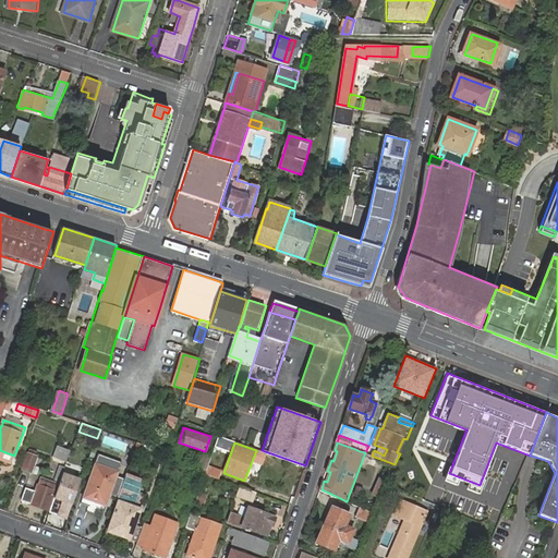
[(70,451),(58,447),(53,457),(67,461),(70,451)]
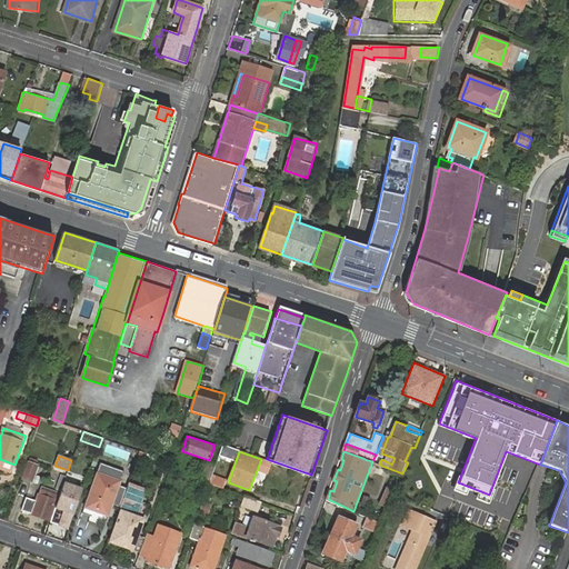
[(15,465),(0,459),(0,467),(12,471),(15,465)]
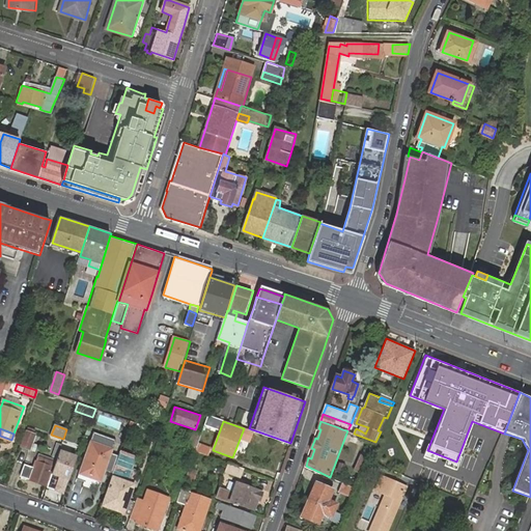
[(203,429),(197,451),(206,454),(208,448),(204,447),(211,431),(203,429)]
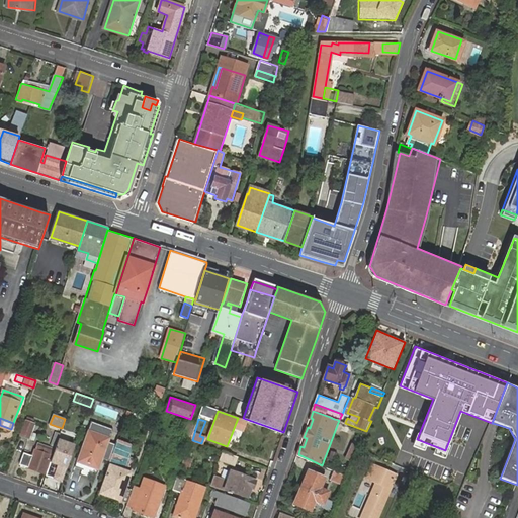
[(27,420),(22,436),(29,438),(34,423),(27,420)]
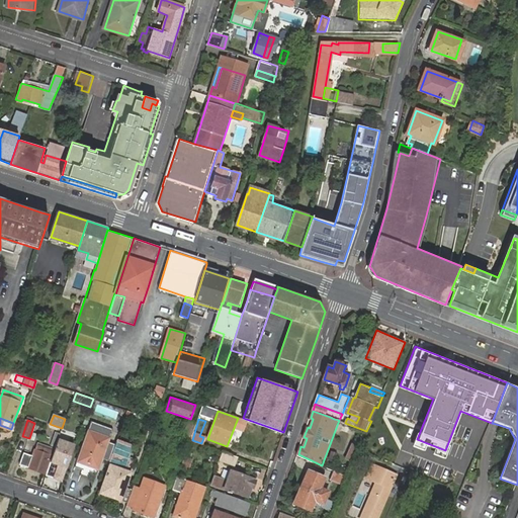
[(92,424),(77,462),(99,470),(113,432),(92,424)]
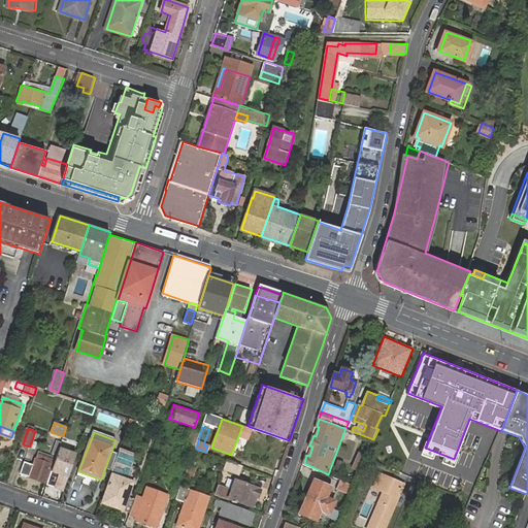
[(56,443),(53,453),(57,455),(61,444),(56,443)]
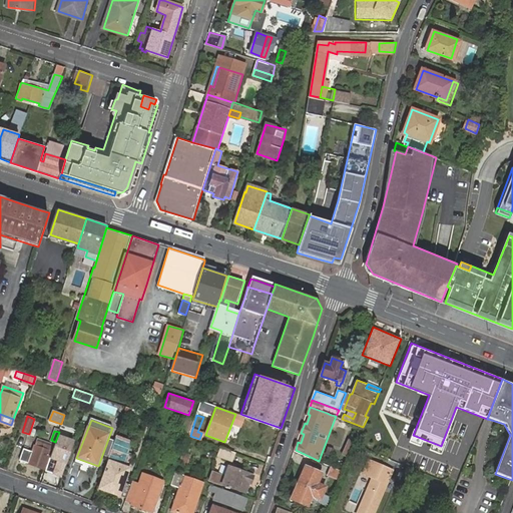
[(60,436),(58,443),(64,445),(66,439),(60,436)]
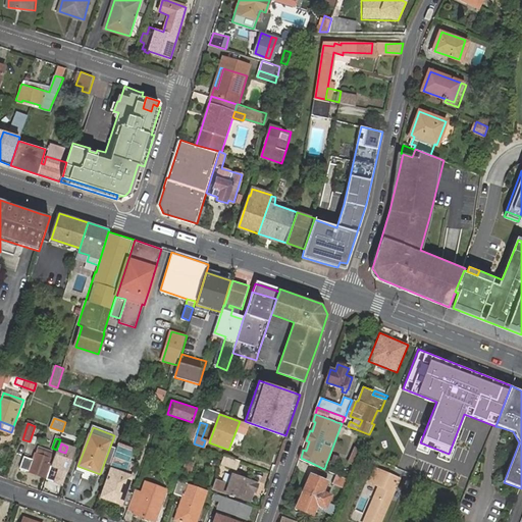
[(355,447),(349,462),(355,465),(361,449),(355,447)]
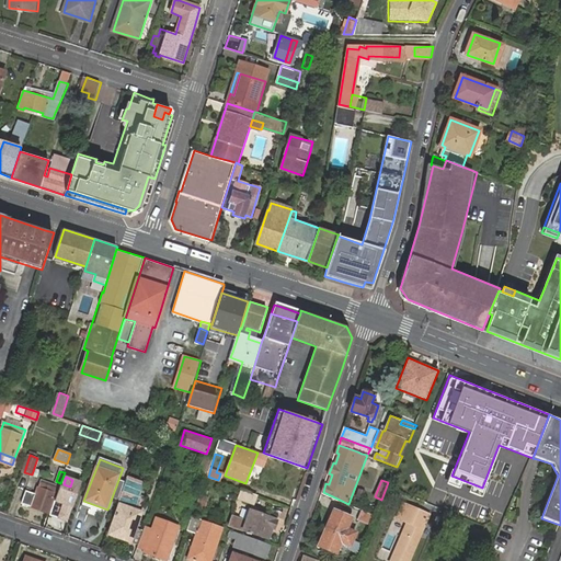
[(26,490),(22,503),(49,513),(56,493),(55,493),(57,488),(43,482),(41,488),(38,487),(36,493),(26,490)]
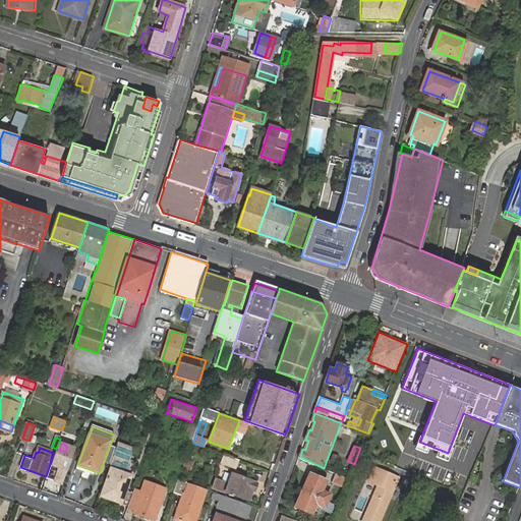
[(65,452),(59,450),(50,476),(60,480),(63,469),(61,468),(66,452),(65,452)]
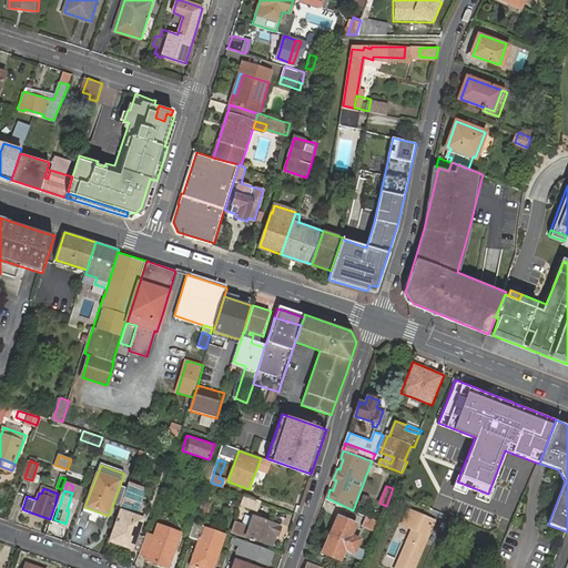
[(125,498),(134,501),(138,494),(128,490),(125,498)]
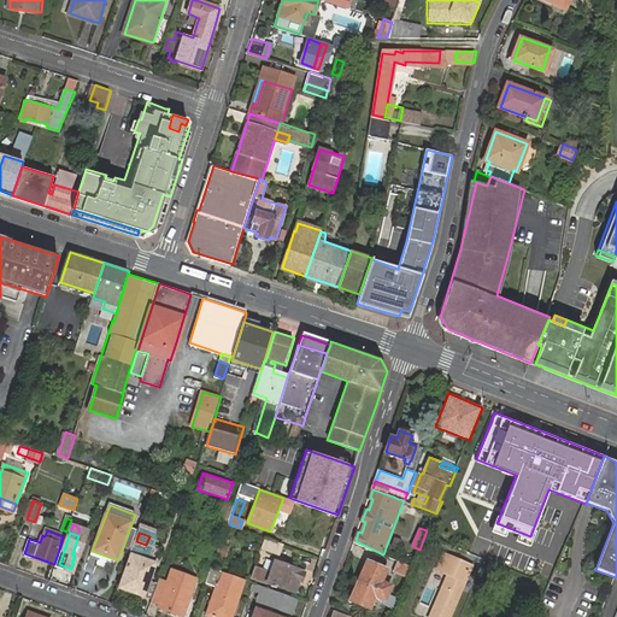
[(231,539),(223,536),(219,546),(217,554),(227,558),(231,546),(228,545),(231,539)]
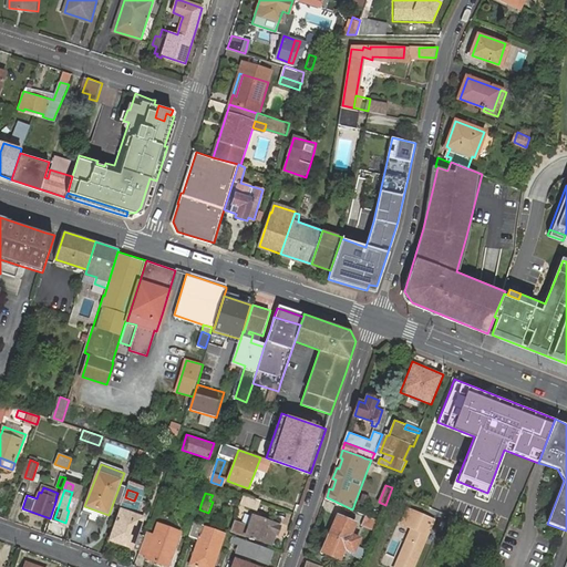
[(258,508),(261,500),(246,494),(243,503),(258,508)]
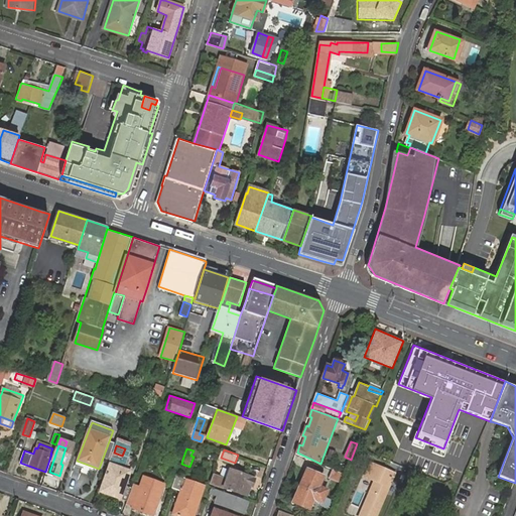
[(128,500),(132,487),(126,485),(130,470),(120,466),(123,457),(122,456),(114,453),(101,490),(128,500)]
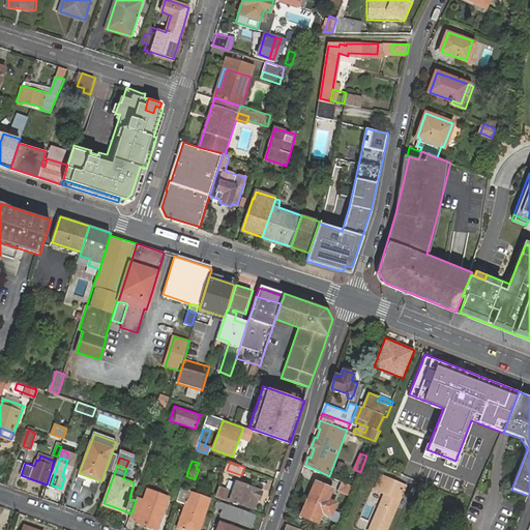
[(388,529),(408,484),(380,473),(375,488),(385,492),(369,529),(388,529)]
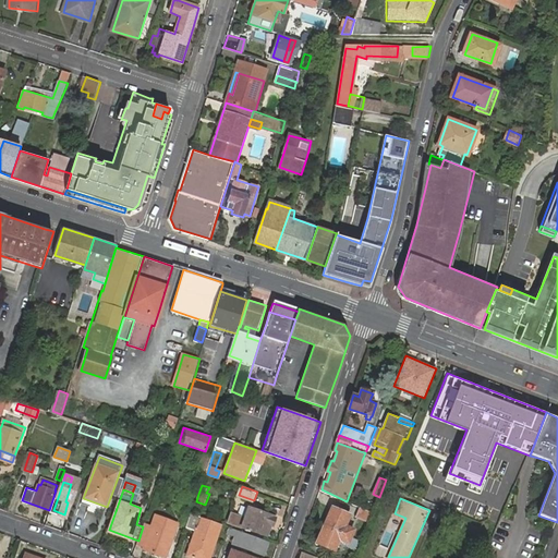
[(508,505),(504,513),(509,516),(513,507),(508,505)]
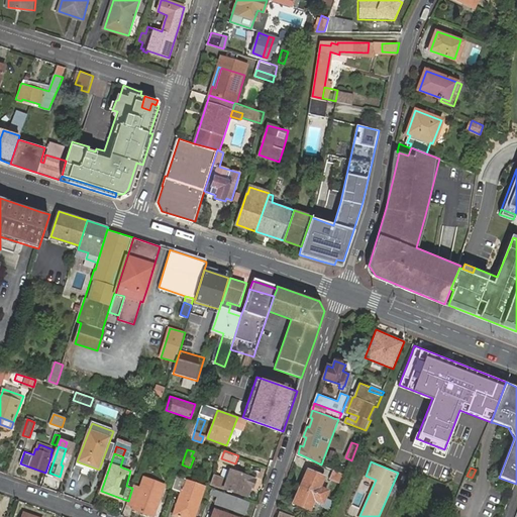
[(229,492),(230,489),(249,496),(252,486),(253,487),(256,479),(236,471),(233,482),(214,476),(210,485),(229,492)]
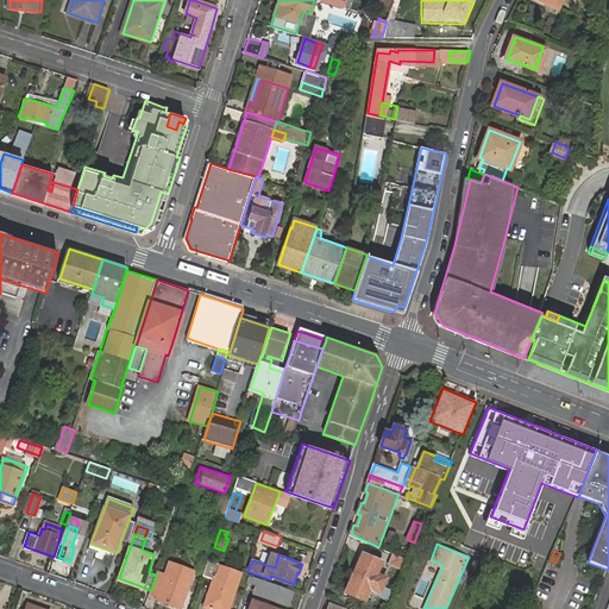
[(363,554),(356,572),(375,579),(377,573),(382,563),(363,554)]
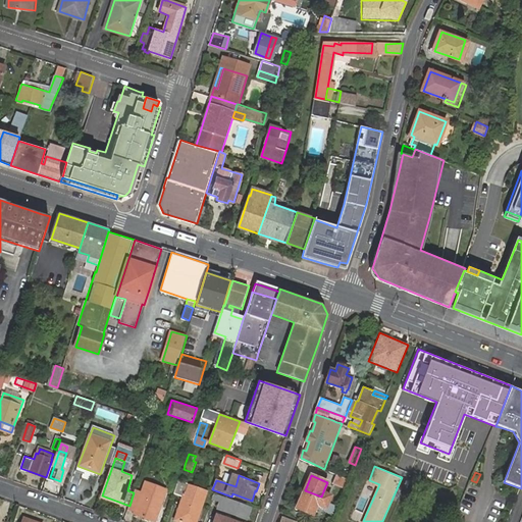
[(350,480),(336,475),(332,484),(346,489),(350,480)]
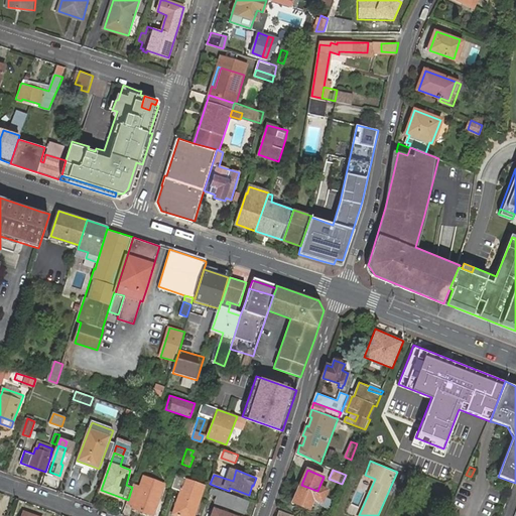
[(194,515),(206,484),(177,475),(173,487),(182,491),(174,513),(182,515),(194,515)]
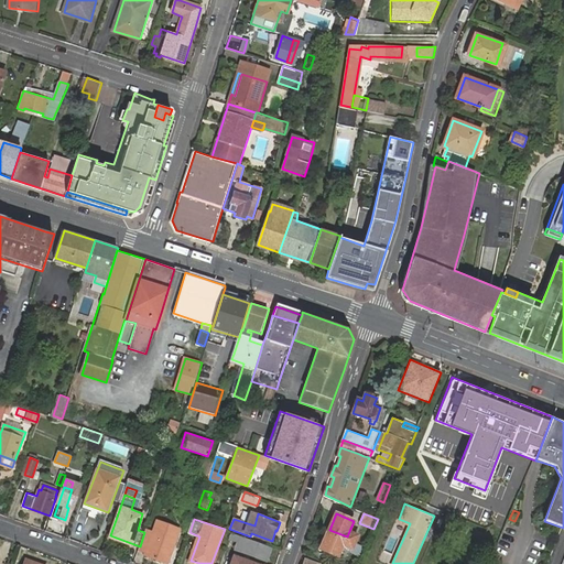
[(154,532),(145,529),(144,532),(140,546),(139,549),(148,551),(147,554),(167,562),(179,529),(159,521),(154,532)]
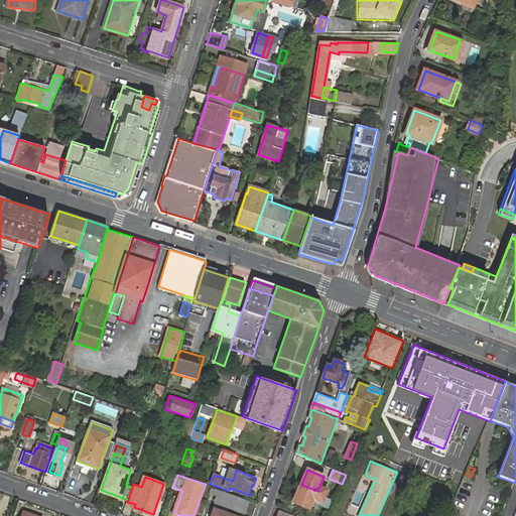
[(317,491),(301,485),(294,502),(310,509),(313,501),(317,491)]
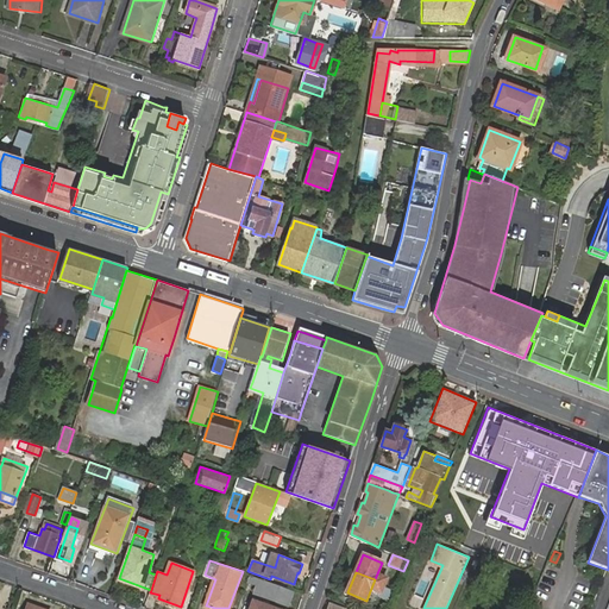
[(388,578),(377,573),(375,579),(370,591),(381,596),(388,578)]
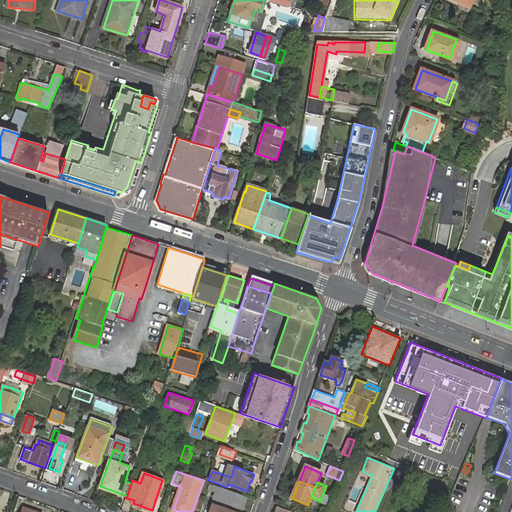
[(219,487),(217,491),(214,499),(243,509),(247,497),(219,487)]
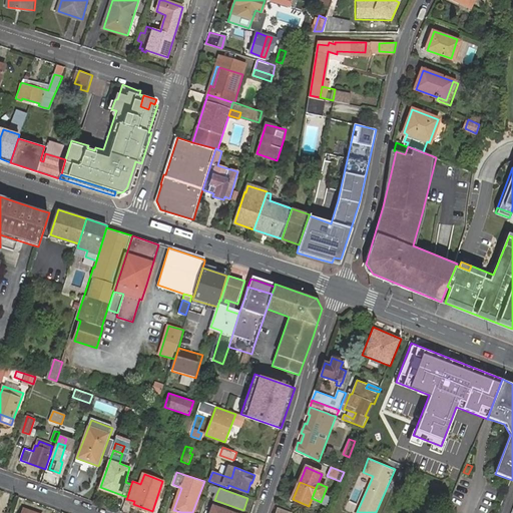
[(215,503),(211,512),(233,512),(222,509),(223,506),(215,503)]
